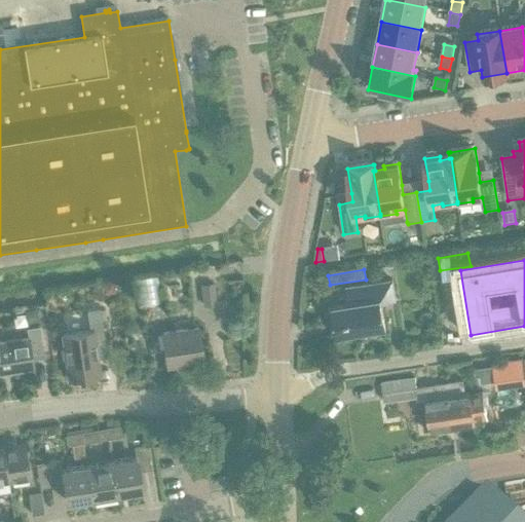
[(349,305),(333,308),(338,341),(386,333),(382,305),(397,303),(394,282),(346,289),(349,305)]
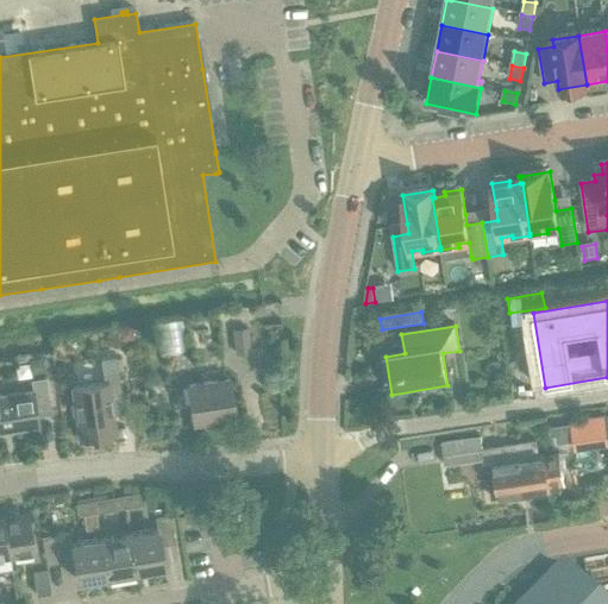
[(133,327),(119,329),(120,344),(135,341),(133,327)]
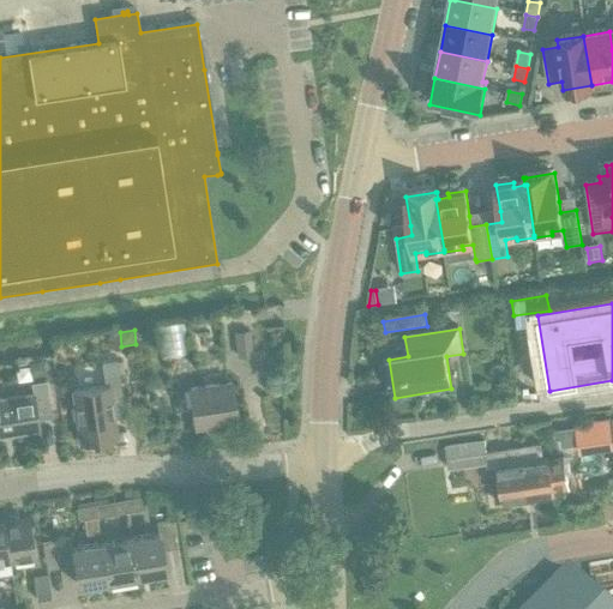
[(251,333),(235,335),(239,361),(254,360),(251,333)]
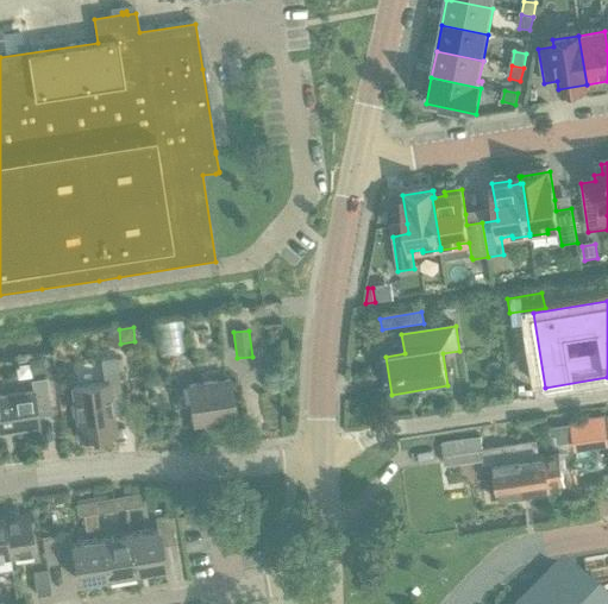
[(105,385),(74,390),(81,442),(116,438),(111,407),(123,406),(117,359),(101,362),(105,385)]
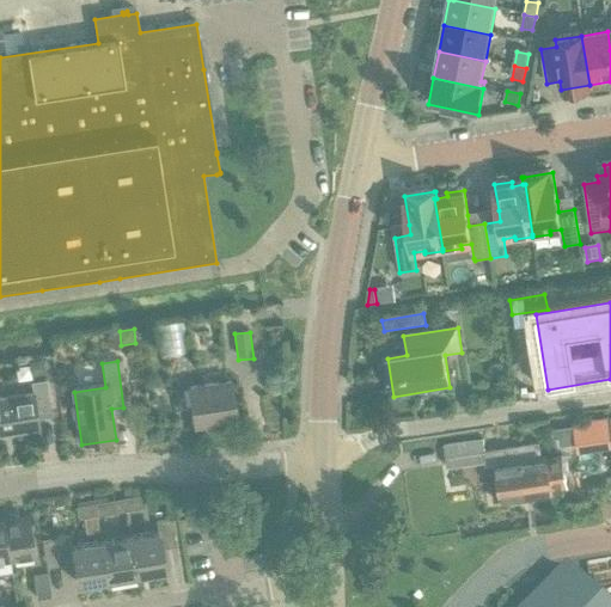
[(29,372),(31,379),(44,376),(44,368),(42,362),(29,363),(29,372)]
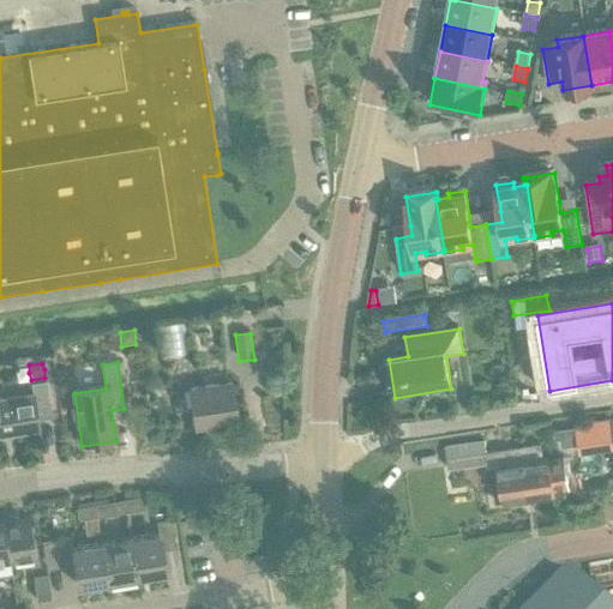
[(34,397),(0,402),(0,439),(40,433),(38,423),(53,421),(47,384),(31,386),(34,397)]
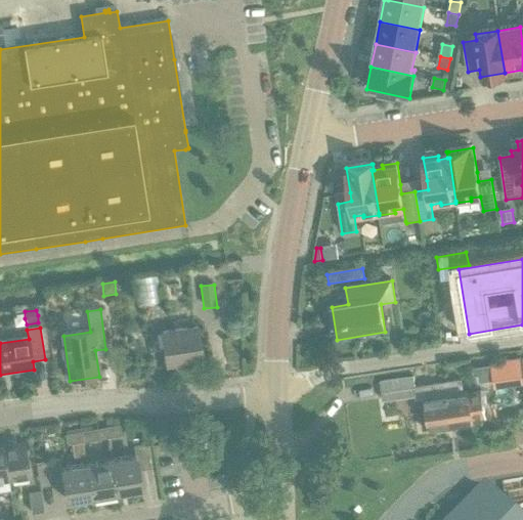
[(197,329),(162,334),(168,366),(203,361),(197,329)]
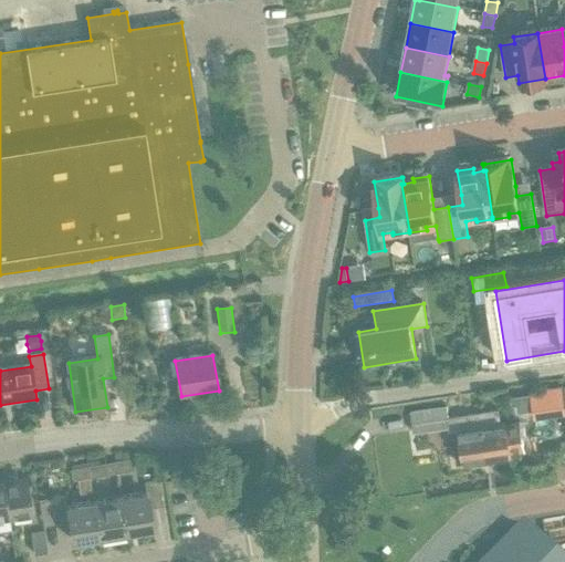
[(515,419),(533,417),(534,425),(564,419),(564,391),(530,397),(512,399),(515,419)]
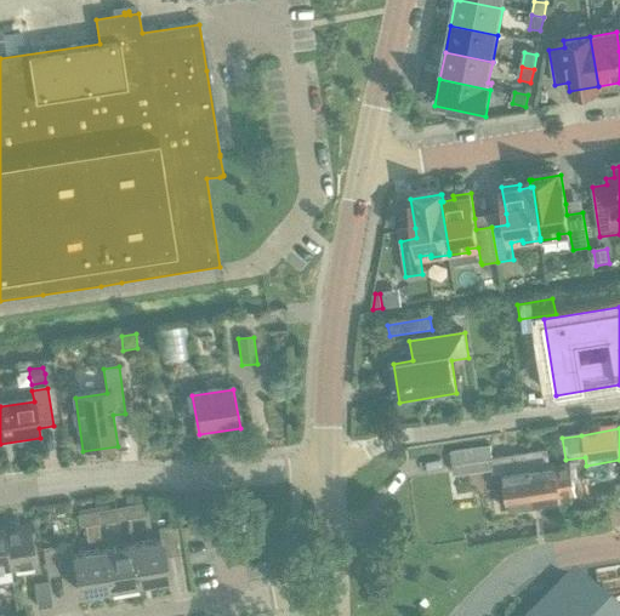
[(491,449),(451,455),(453,458),(455,477),(493,472),(494,477),(505,475),(507,491),(500,492),(502,511),(510,509),(511,509),(538,506),(529,455),(493,460),(491,449)]
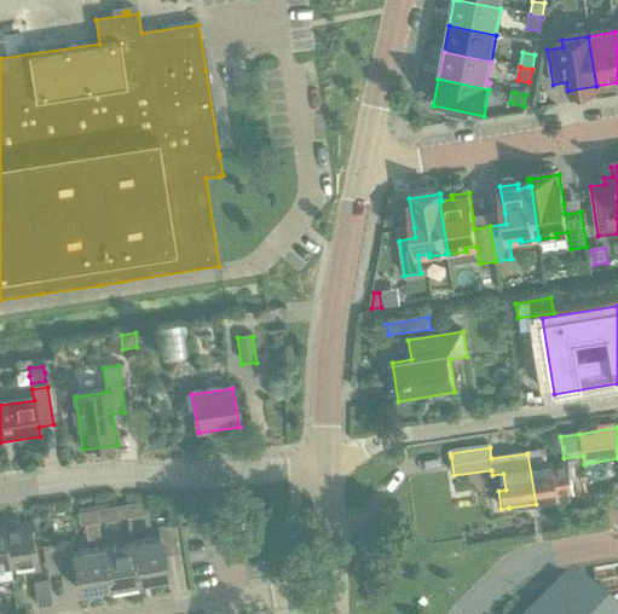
[(547,450),(527,453),(536,504),(560,500),(560,497),(576,494),(570,462),(554,464),(549,465),(547,450)]
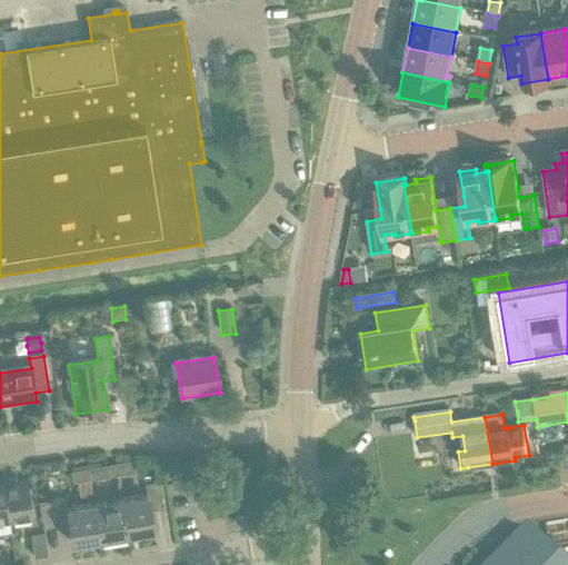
[(115,467),(117,478),(135,475),(133,464),(115,467)]
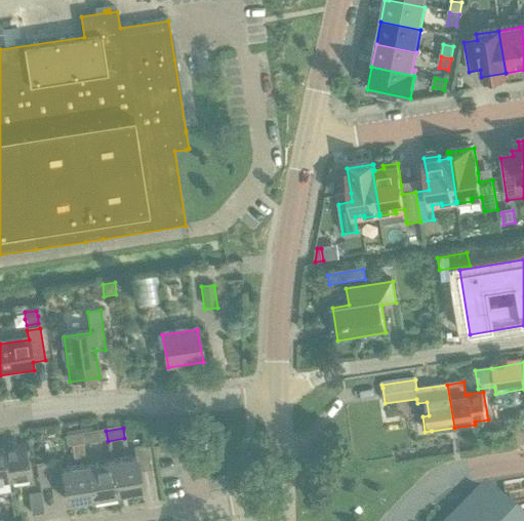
[(106,431),(95,432),(94,429),(81,431),(83,445),(108,441),(106,431)]
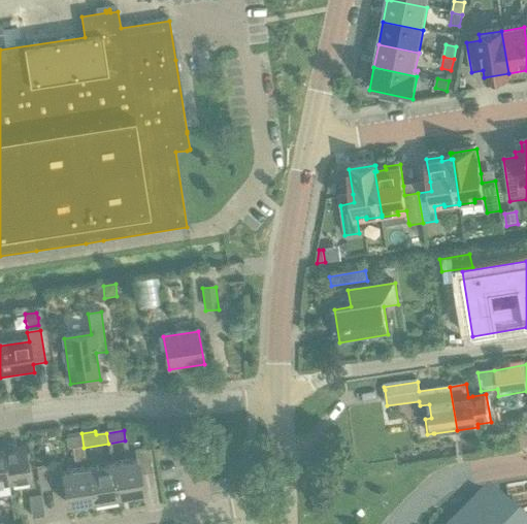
[(68,450),(84,448),(81,433),(67,436),(68,439),(66,439),(68,450)]
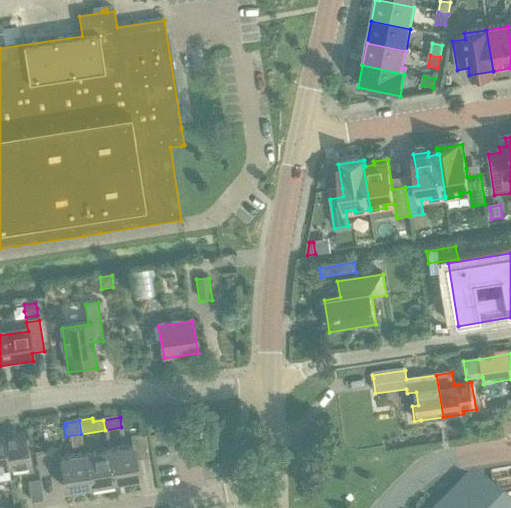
[(3,437),(9,472),(31,468),(25,433),(3,437)]
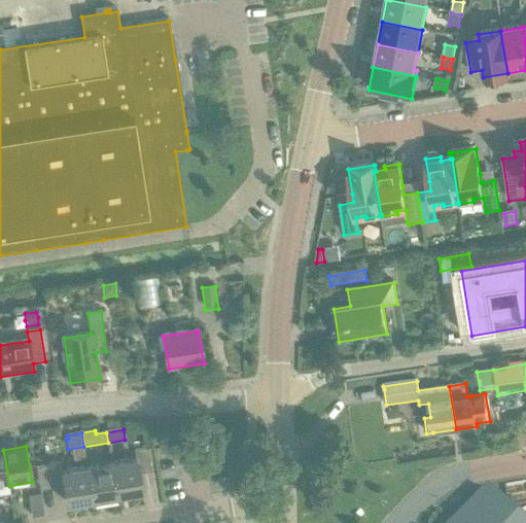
[(140,475),(152,473),(148,448),(135,451),(137,460),(111,464),(117,497),(143,493),(140,475)]
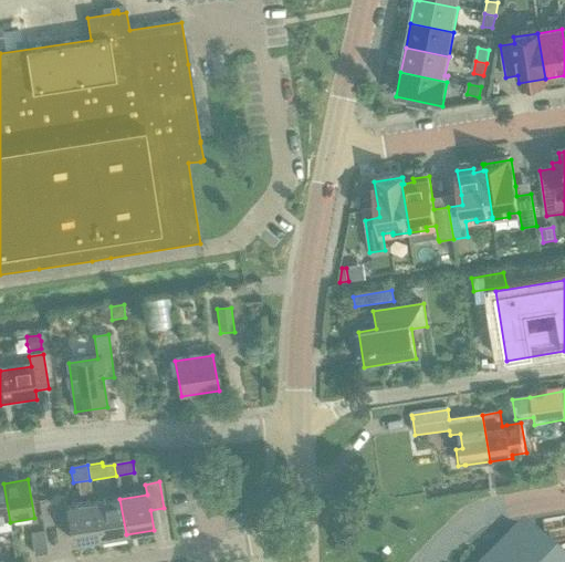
[(0,523),(10,522),(3,484),(0,484),(0,523)]
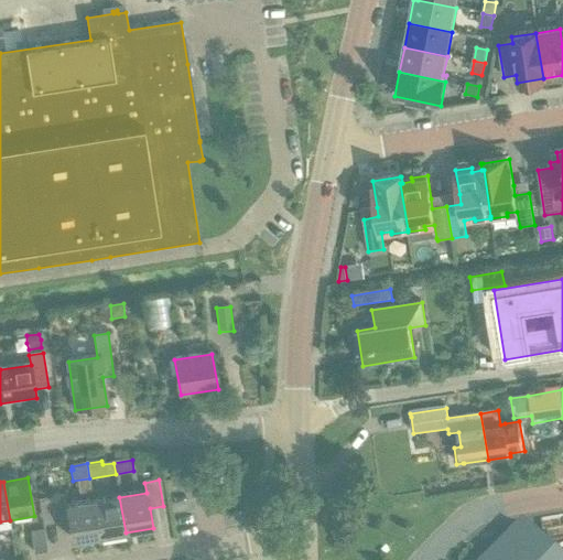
[(99,537),(94,502),(68,506),(66,496),(53,498),(57,525),(69,523),(73,541),(99,537)]
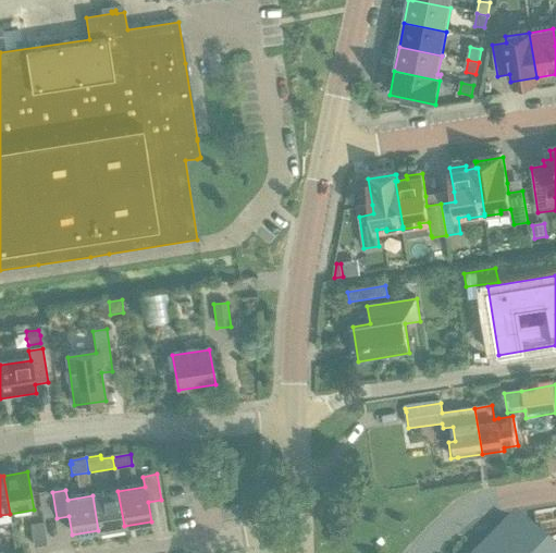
[(98,530),(124,526),(118,491),(93,495),(98,530)]
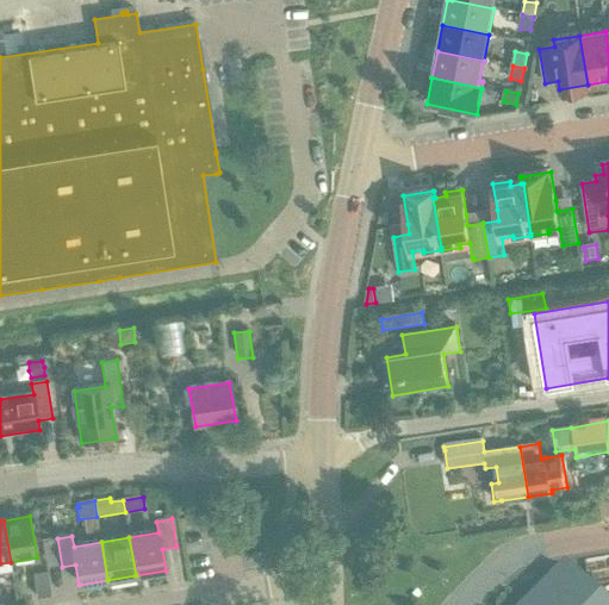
[(47,569),(62,567),(57,538),(42,541),(47,569)]
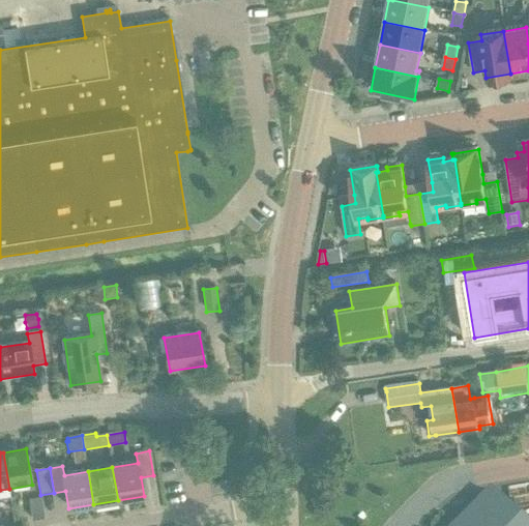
[(29,500),(32,521),(46,519),(41,498),(29,500)]
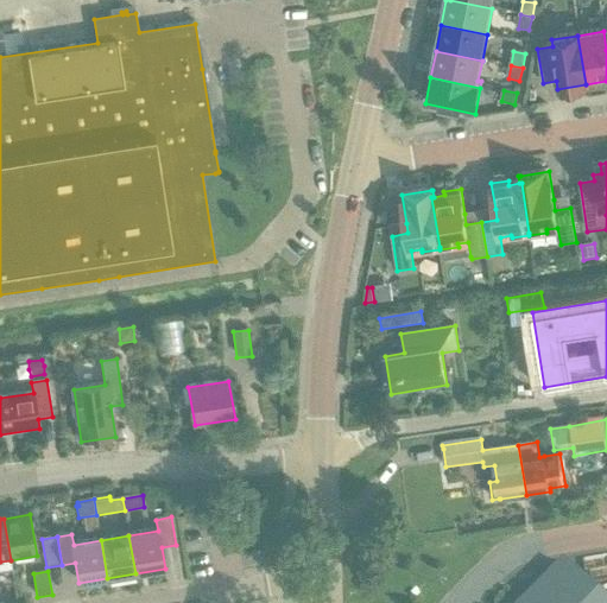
[(599,602),(567,571),(533,602),(599,602)]
